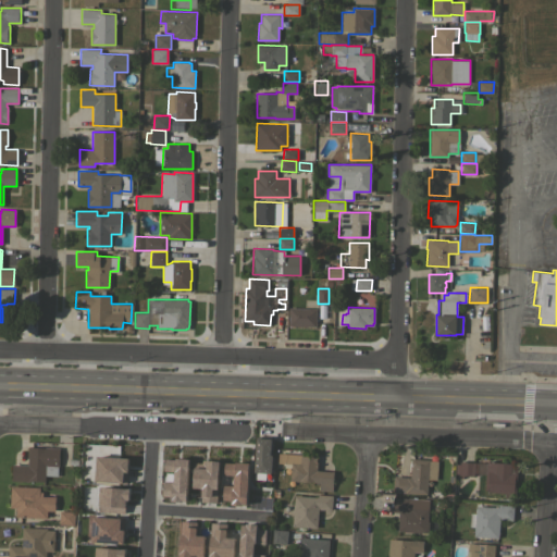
[(288,308),(316,308),(316,326),(288,325),(288,308)]
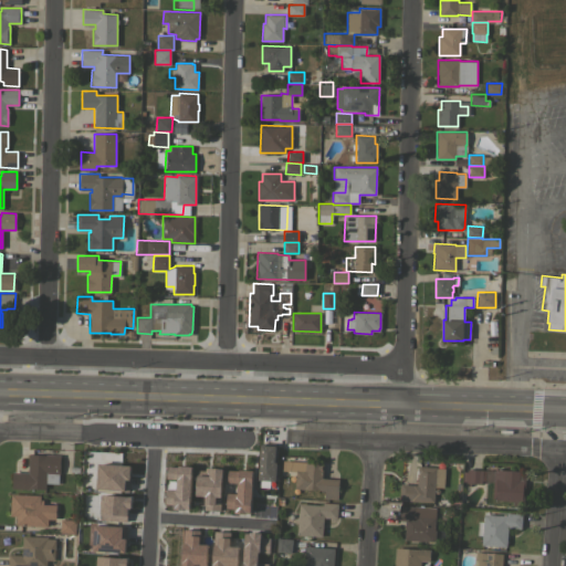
[(270,482),(270,447),(252,448),(253,482),(270,482)]
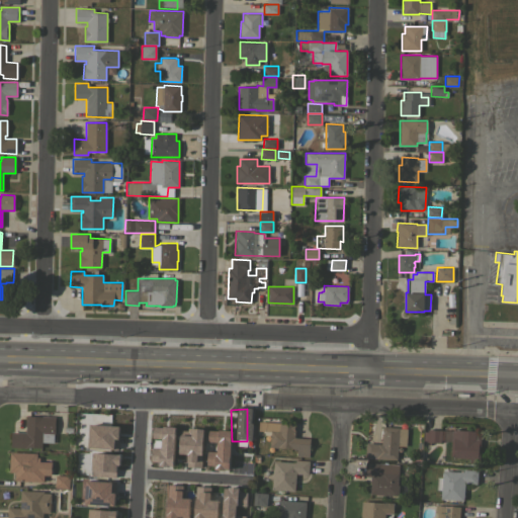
[(54,434),(54,442),(41,442),(41,447),(27,446),(27,447),(11,447),(11,432),(25,432),(26,415),(55,416),(55,434),(54,434)]
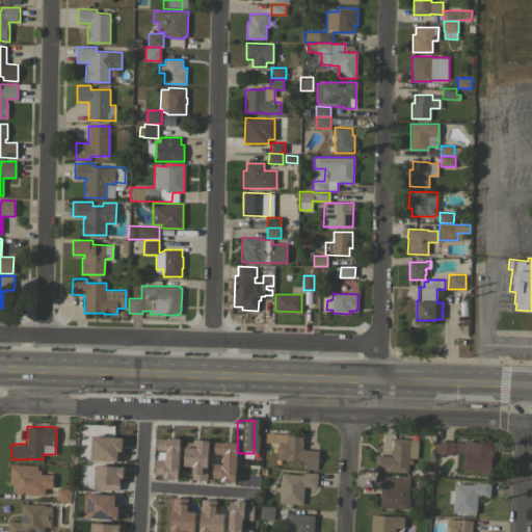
[(278,442),(278,434),(287,435),(287,434),(303,435),(302,449),(318,450),(317,470),(303,469),(304,460),(299,460),(299,459),(287,458),(287,459),(276,458),(277,442),(278,442)]
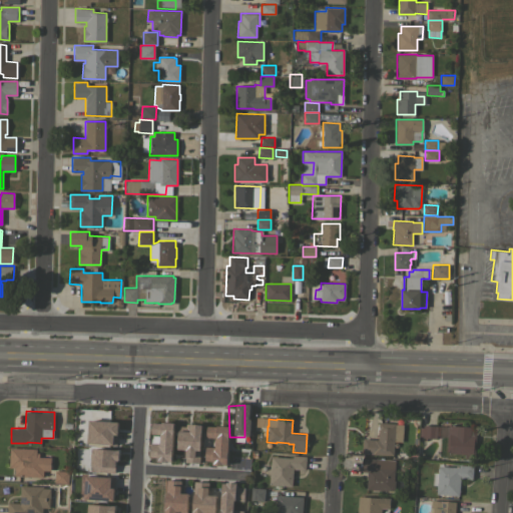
[(111,423),(81,422),(80,446),(110,447),(111,423)]
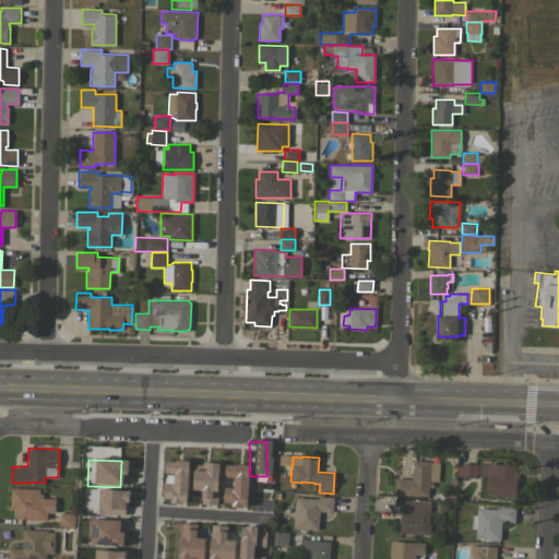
[(413,460),(430,461),(430,462),(439,463),(438,482),(429,480),(428,497),(394,494),(395,477),(412,478),(413,460)]
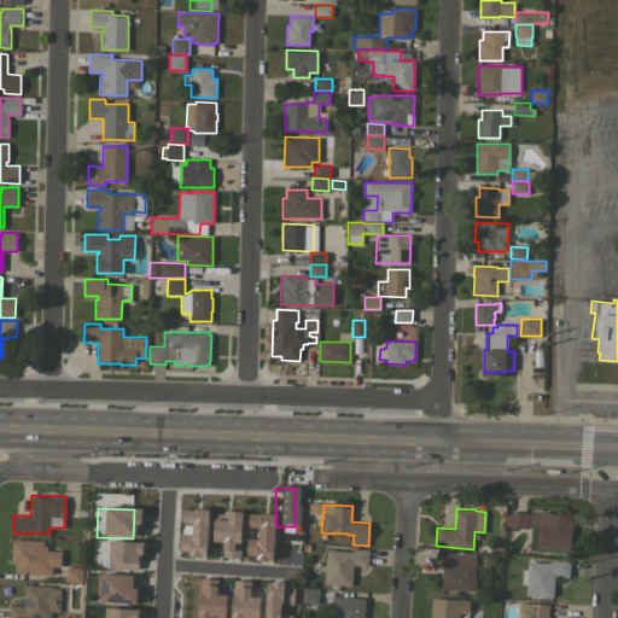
[(256,572),(258,572),(258,594),(170,592),(172,561),(159,561),(159,551),(158,551),(158,565),(116,564),(117,514),(159,516),(161,516),(161,509),(167,509),(165,555),(211,557),(213,519),(219,519),(219,517),(228,518),(228,517),(257,517),(256,572)]
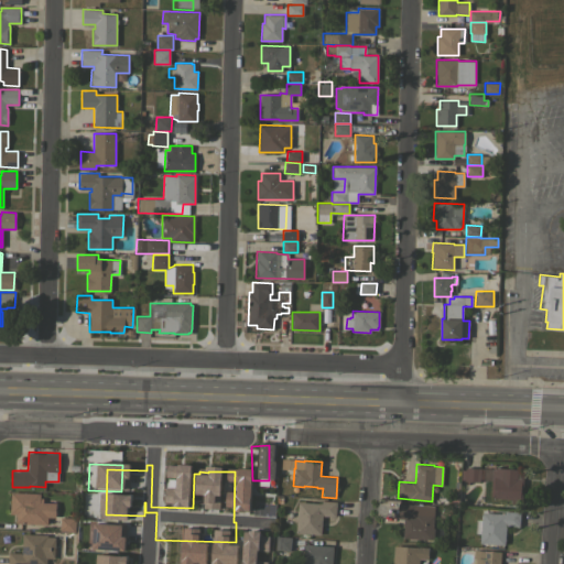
[(181,508),(181,466),(160,467),(160,479),(169,479),(169,488),(159,489),(159,508),(181,508)]
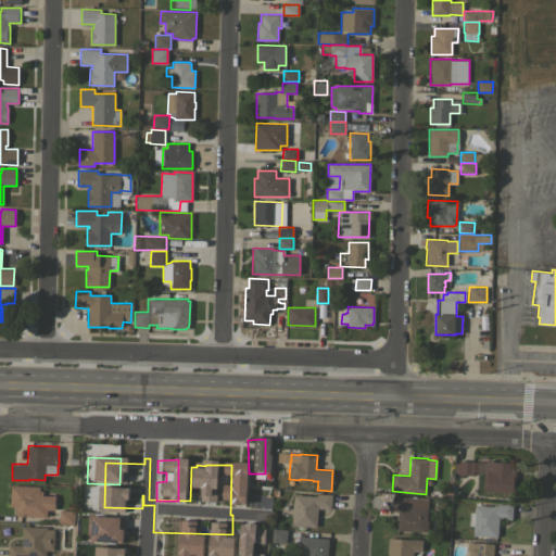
[(472,476),(458,475),(458,474),(453,474),(454,463),(457,464),(457,460),(474,462),(472,476)]
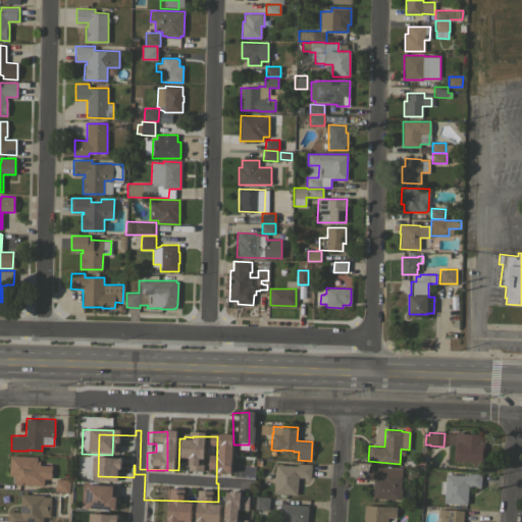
[(482,463),(454,461),(456,432),(484,434),(482,463)]
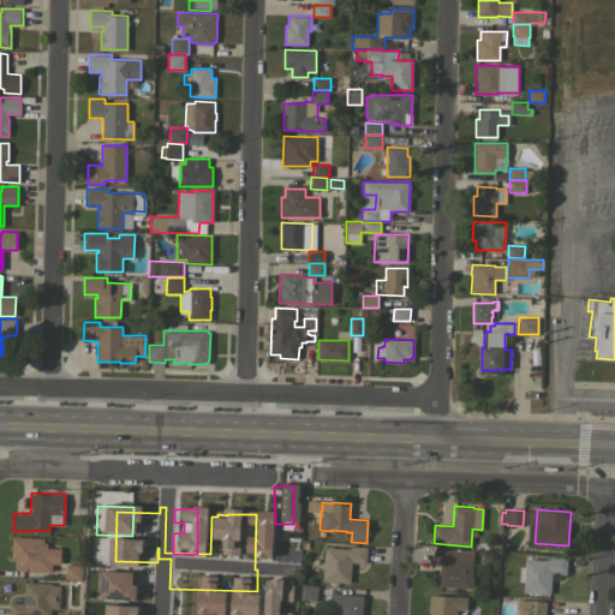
[(17,569),(17,560),(11,560),(12,536),(43,537),(43,543),(46,543),(46,547),(60,548),(59,563),(51,563),(51,572),(42,571),(17,569)]
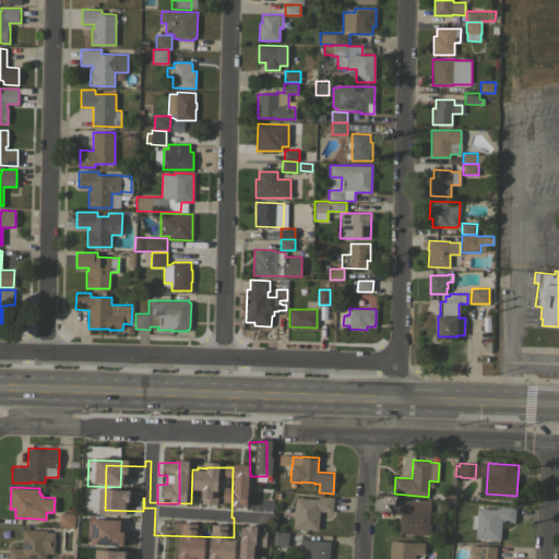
[(92,516),(120,516),(121,492),(93,491),(92,516)]
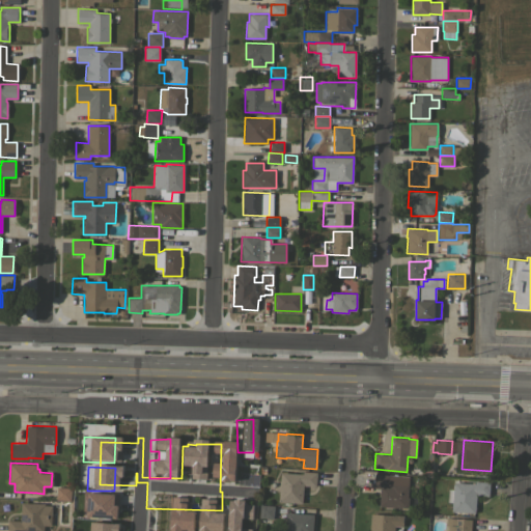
[(280,472),(303,474),(303,471),(316,472),(315,486),(303,485),(302,503),(278,501),(280,472)]
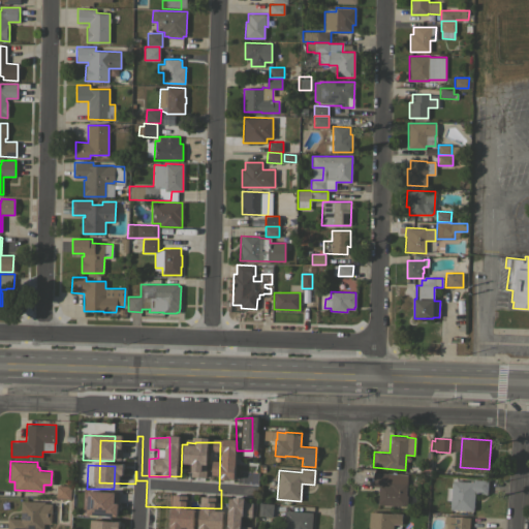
[(407,474),(406,495),(407,495),(406,506),(377,504),(379,487),(372,486),(373,472),(407,474)]
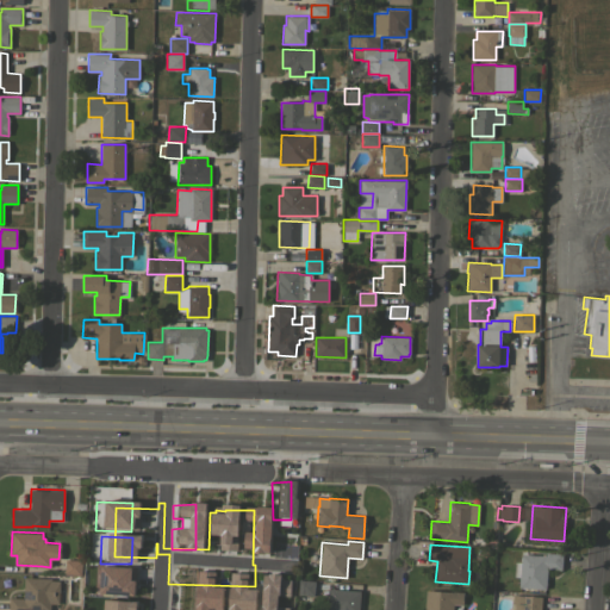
[(520,577),(512,577),(514,561),(521,562),(521,553),(546,555),(546,553),(562,554),(561,570),(547,568),(546,590),(518,587),(520,577)]
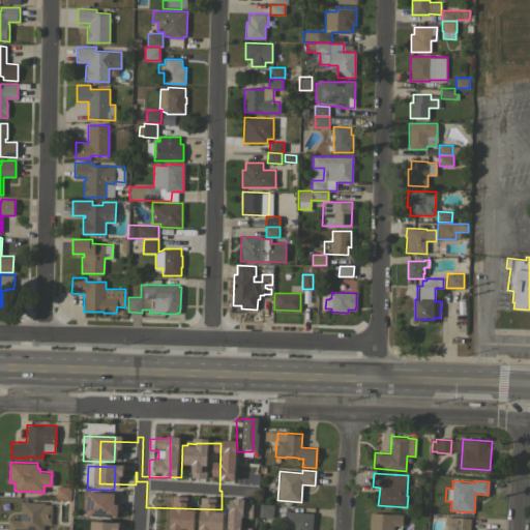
[(70,487),(69,499),(56,499),(57,486),(70,487)]
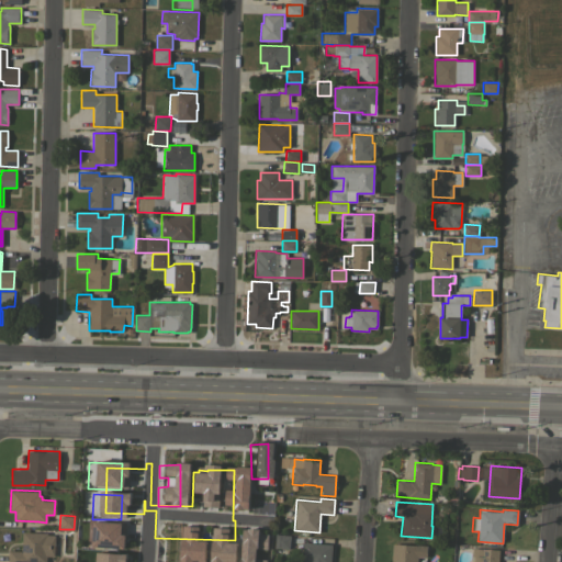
[(117,550),(119,525),(88,525),(87,550),(117,550)]
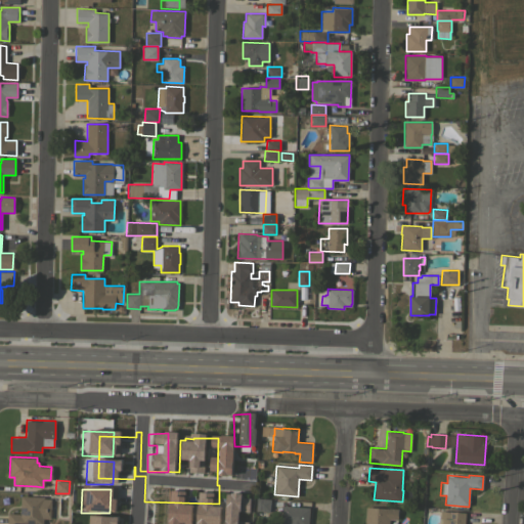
[(160,523),(229,523),(231,513),(245,514),(246,501),(239,501),(238,507),(232,507),(233,495),(218,494),(217,509),(205,508),(207,494),(193,493),(191,507),(179,506),(180,492),(163,491),(160,523)]
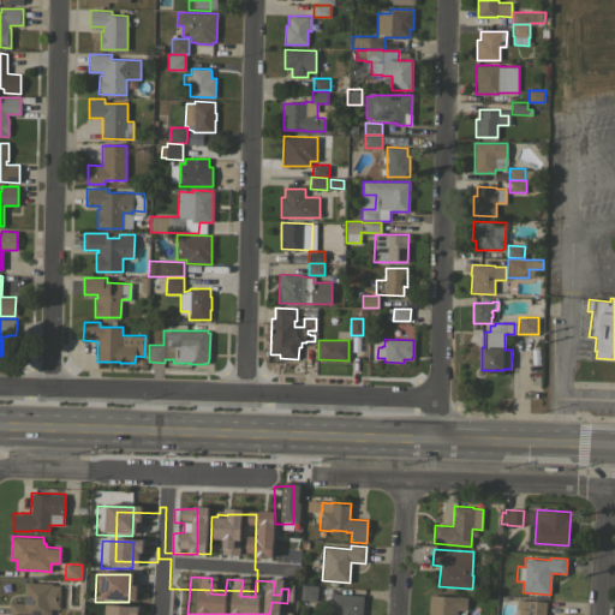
[(9,614),(9,602),(23,603),(24,581),(52,583),(52,585),(59,585),(59,609),(51,608),(51,614),(9,614)]
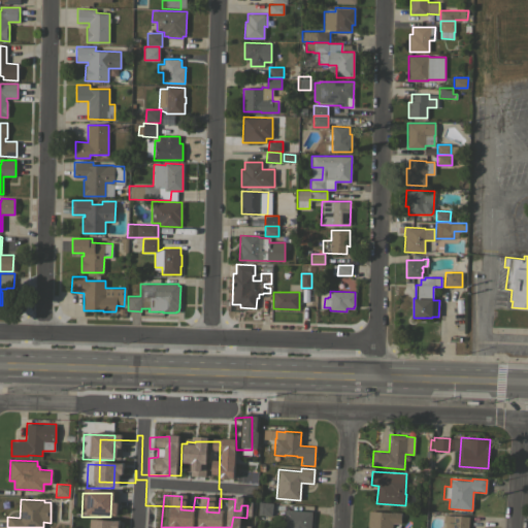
[(258,501),(272,502),(271,516),(258,515),(258,501)]
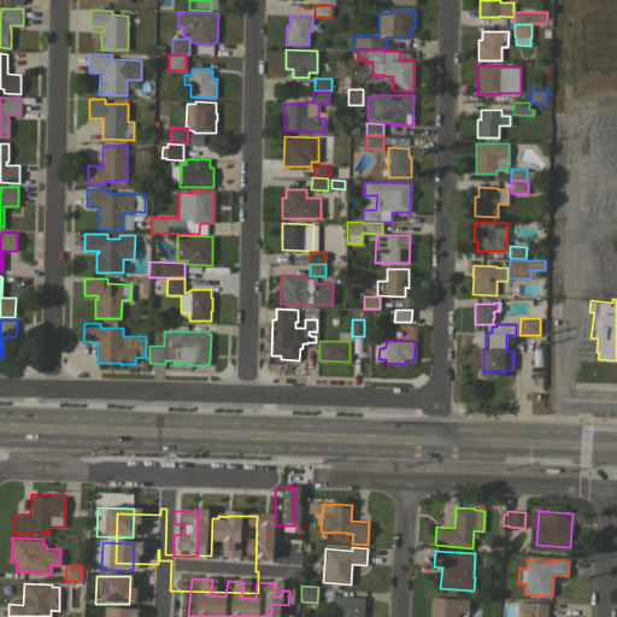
[(365,598),(363,616),(330,616),(331,616),(333,595),(365,598)]
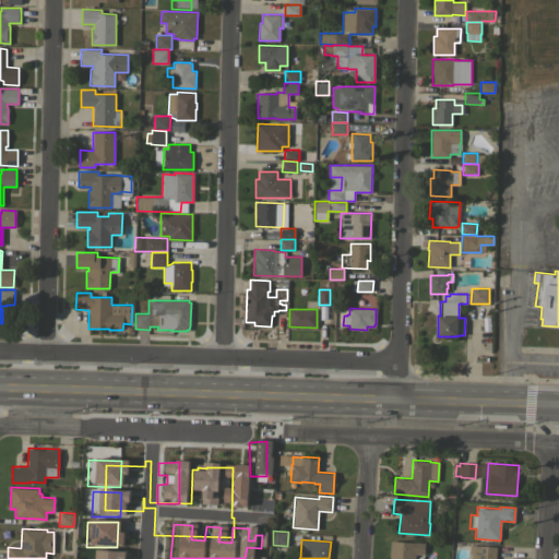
[(390,540),(415,543),(415,542),(425,543),(424,554),(415,554),(414,558),(392,558),(393,558),(389,558),(390,540)]
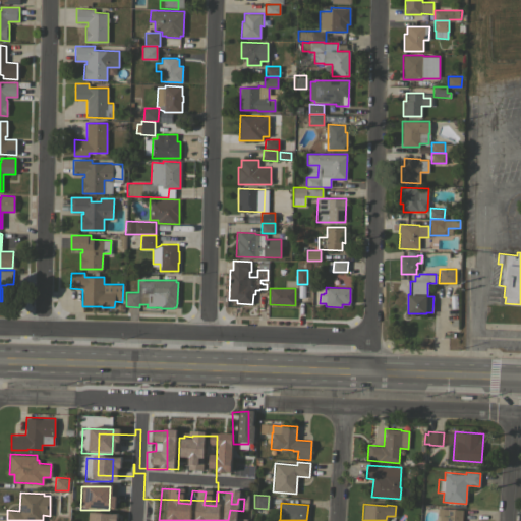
[(461,520),(437,520),(438,508),(463,509),(461,520)]
